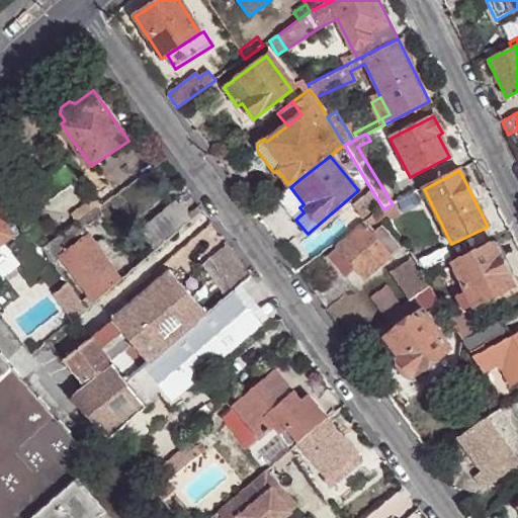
[(154,249),(190,218),(175,199),(138,230),(154,249)]
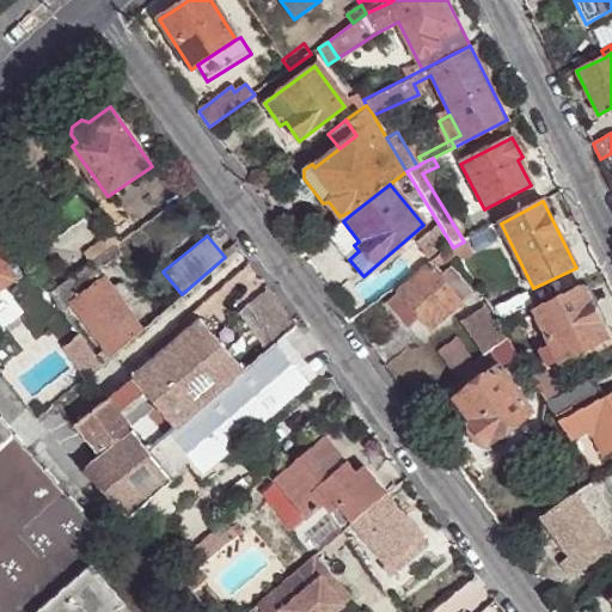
[(464,242),(453,248),(458,256),(460,258),(470,252),(464,242)]
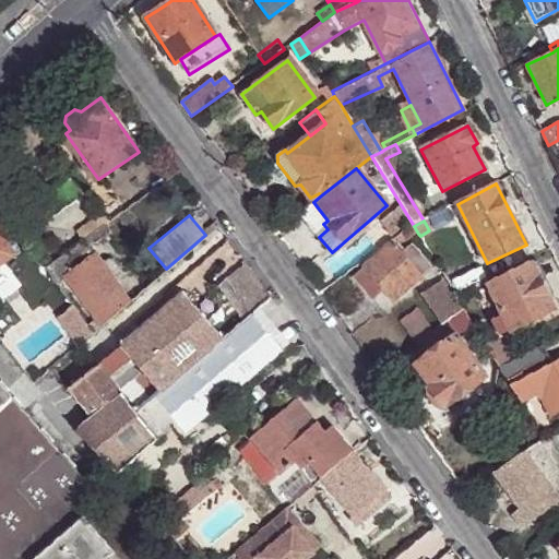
[(83,239),(45,266),(58,283),(67,276),(102,324),(129,300),(114,278),(122,272),(109,256),(102,262),(88,246),(110,230),(105,223),(83,239)]
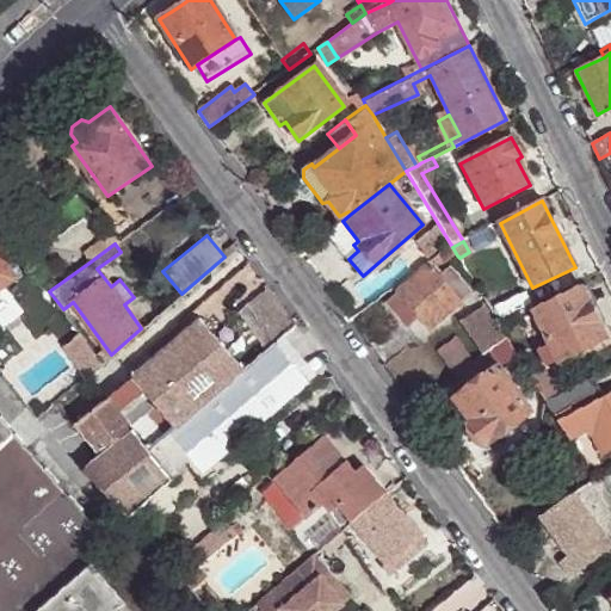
[(457,255),(452,247),(426,265),(427,266),(399,291),(421,318),(430,328),(470,294),(449,270),(438,278),(432,271),(457,255)]
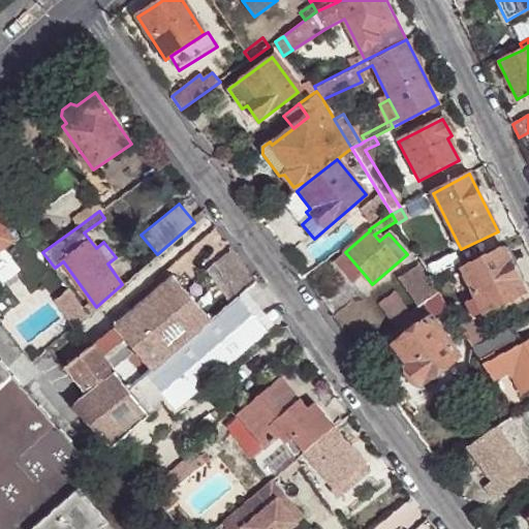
[(0,270),(5,267),(6,259),(0,251),(16,240),(0,218),(0,270)]
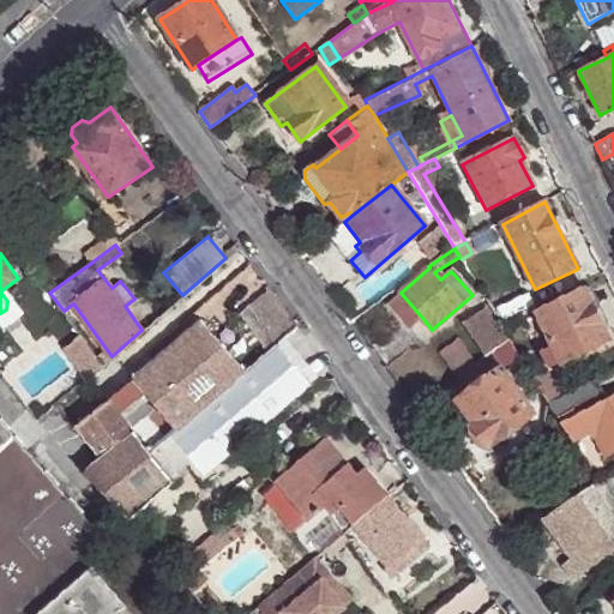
[(584,288),(536,312),(551,342),(560,361),(561,362),(609,339),(584,288)]
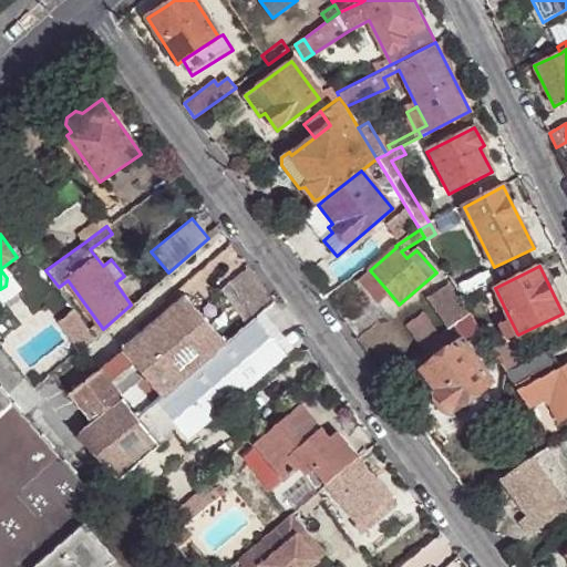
[(253,267),(222,284),(240,319),(271,302),(253,267)]
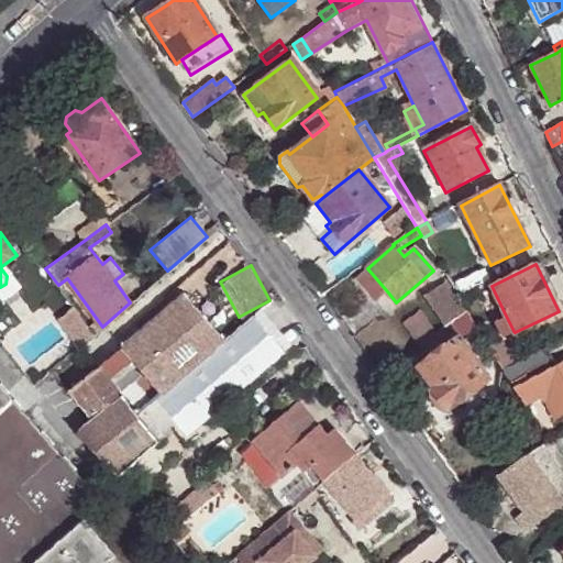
[(388,293),(367,268),(356,278),(377,301),(388,293)]
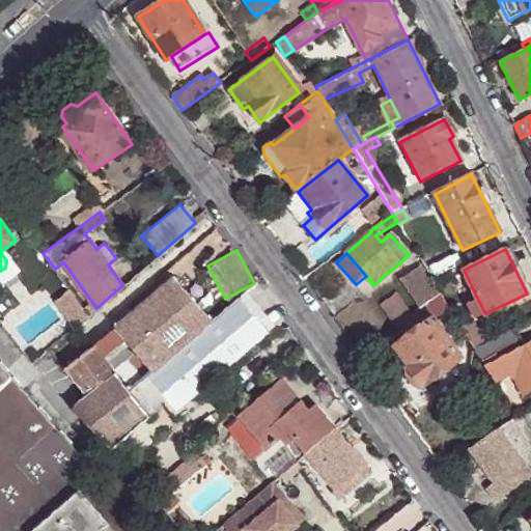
[(419,267),(399,280),(420,308),(439,295),(419,267)]
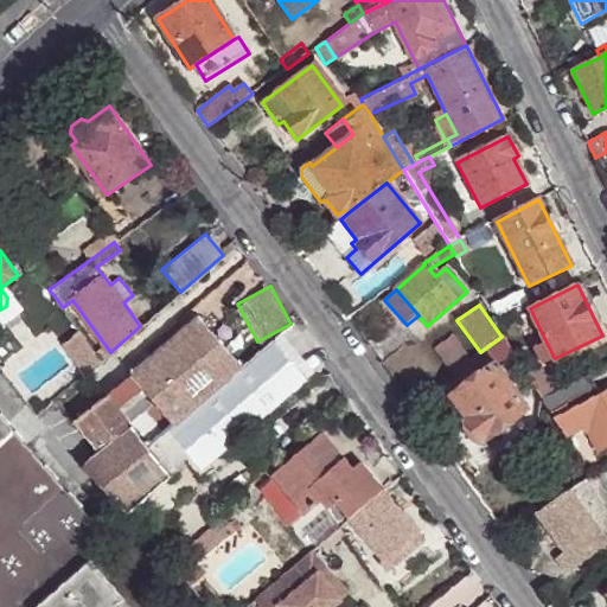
[(199,315),(132,374),(157,400),(177,423),(243,366),(199,315)]
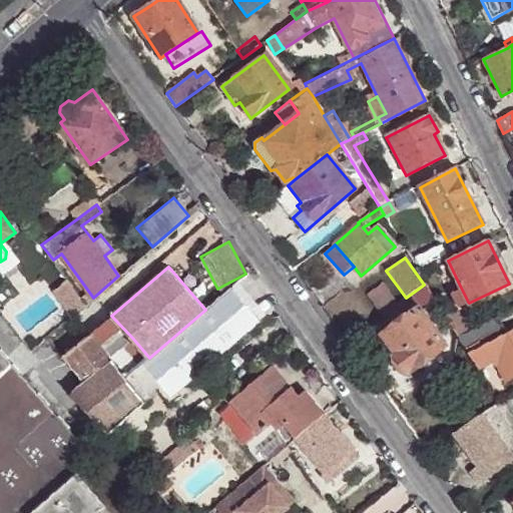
[(85,305),(69,282),(54,293),(71,317),(83,307),(86,306),(85,305)]
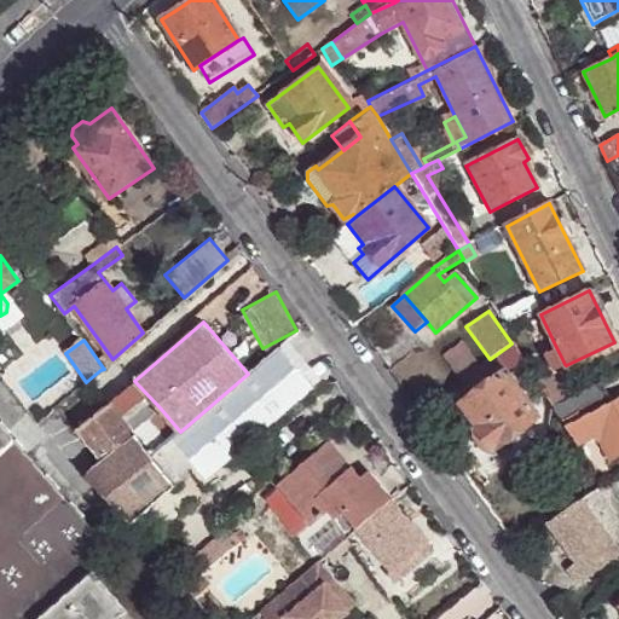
[(463,380),(462,380),(473,394),(461,404),(476,426),(472,429),(474,440),(480,449),(489,452),(537,416),(504,371),(522,358),(514,342),(512,343),(490,359),(478,368),(463,380)]
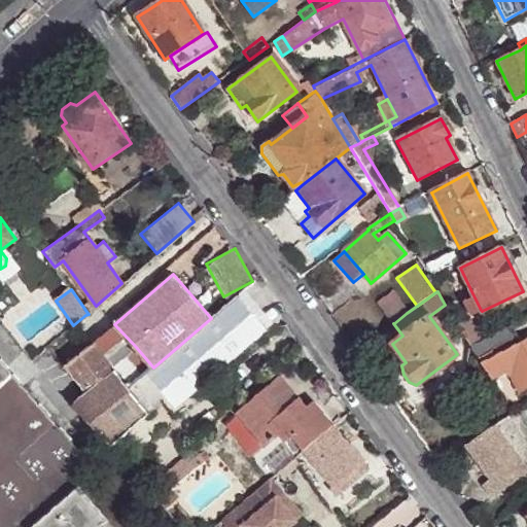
[(267,327),(239,294),(211,318),(153,367),(155,369),(149,374),(169,397),(177,408),(267,327)]
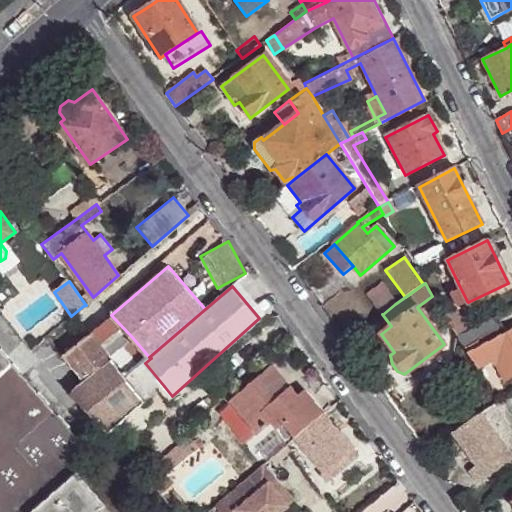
[(383,314),(395,304),(382,286),(369,295),(383,314)]
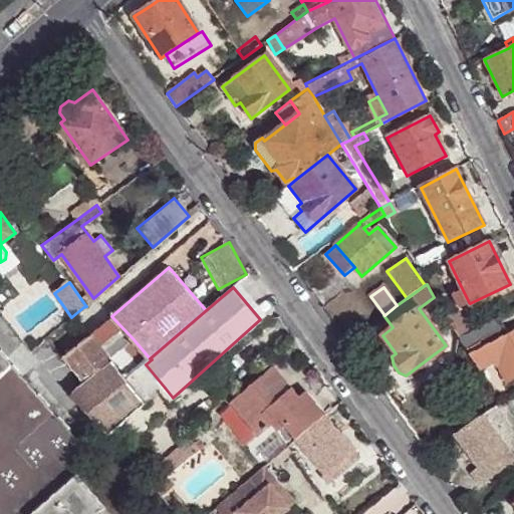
[(457,310),(446,316),(458,336),(470,331),(457,310)]
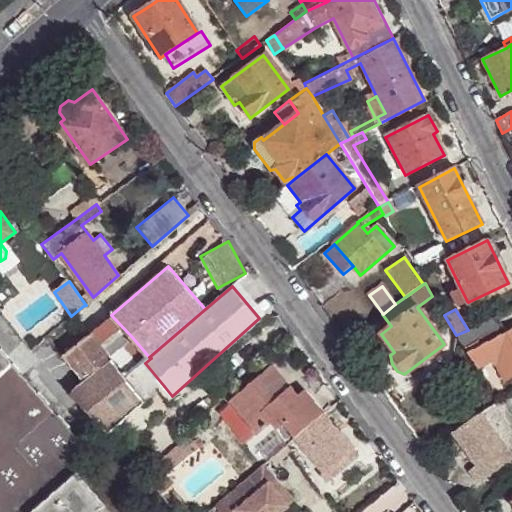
[(123,345),(132,337),(111,315),(76,344),(98,373),(113,361),(109,357),(123,345)]
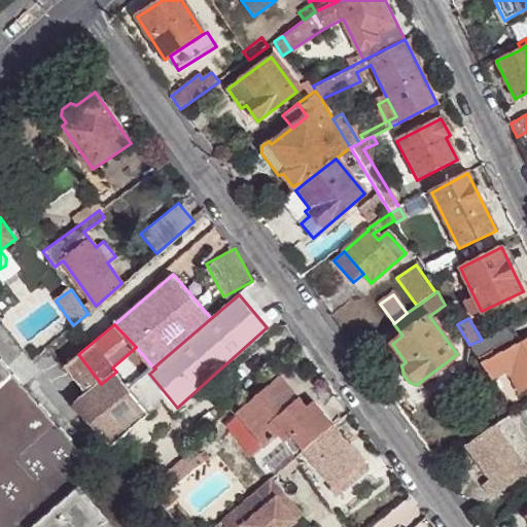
[(482,340),(469,345),(490,378),(503,371),(511,375),(519,393),(526,389),(526,339),(520,342),(512,325),(482,340)]
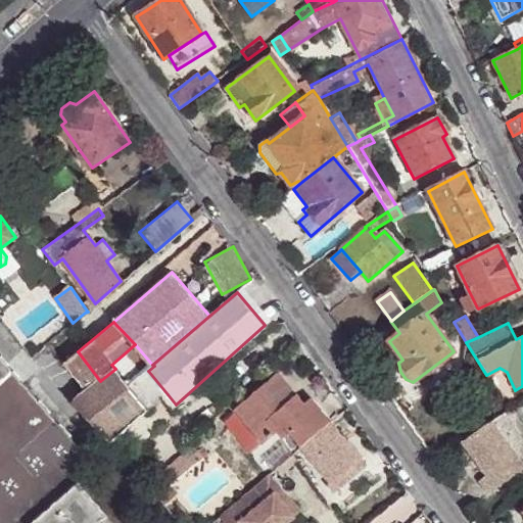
[(154,366),(152,365),(135,344),(126,352),(144,375),(130,386),(116,368),(115,369),(100,381),(88,390),(70,403),(100,433),(102,431),(112,444),(120,437),(168,394),(148,371),(154,366)]
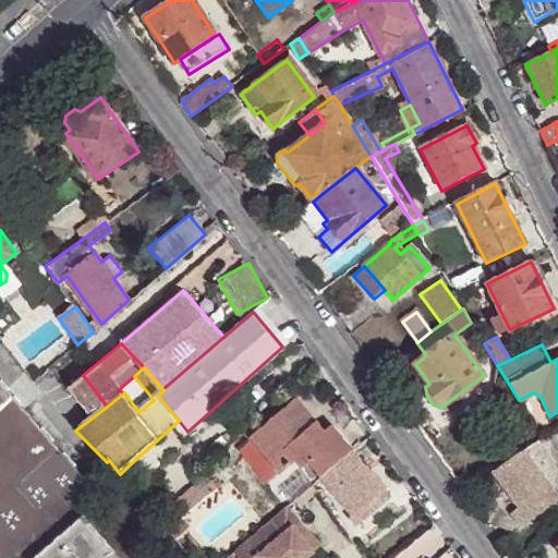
[(83,375),(70,387),(94,416),(107,407),(83,375)]
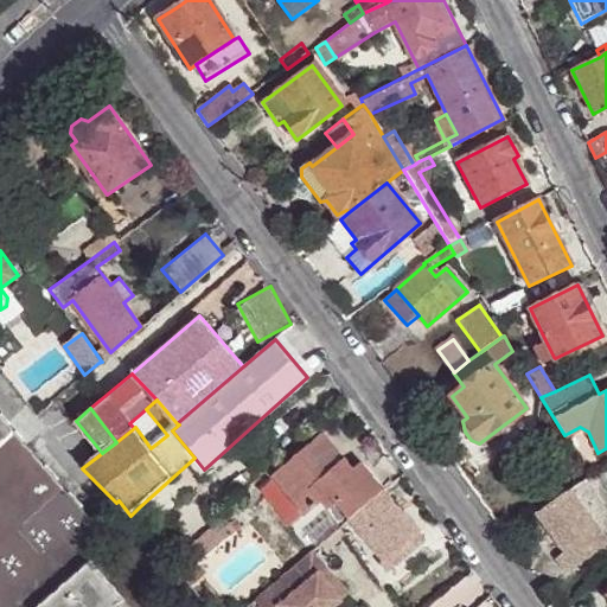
[(0,606),(39,606),(93,562),(112,547),(0,419),(0,606)]
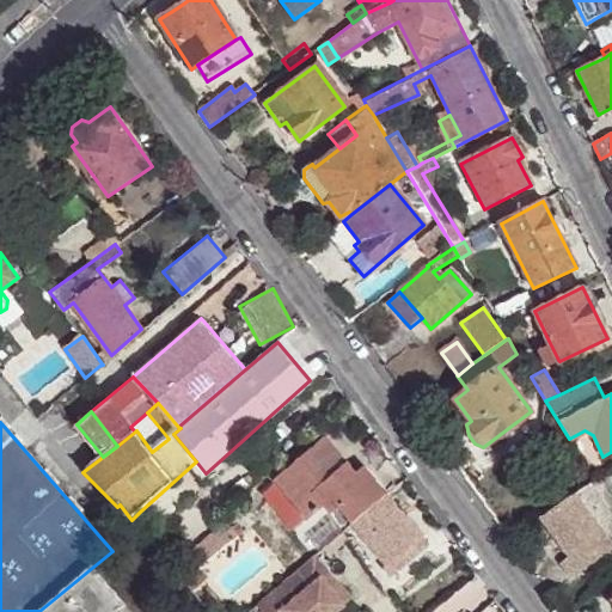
[(288,493),(338,450),(325,434),(275,477),(288,493)]
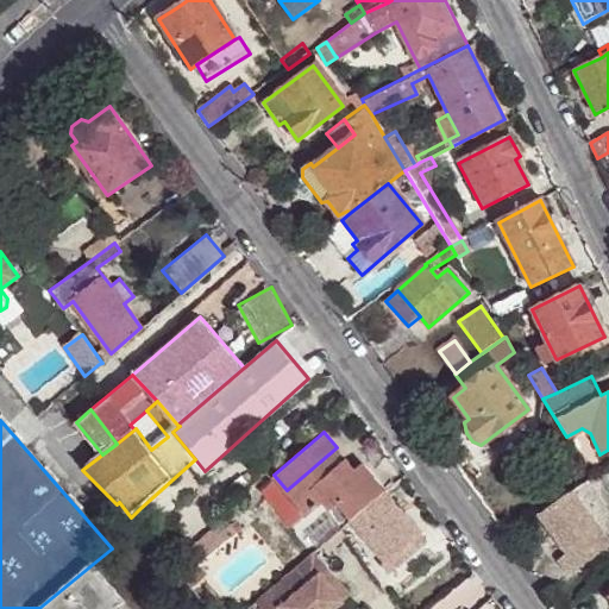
[(360,476),(337,447),(287,490),(307,515),(325,501),(332,509),(336,504),(332,500),(360,476)]
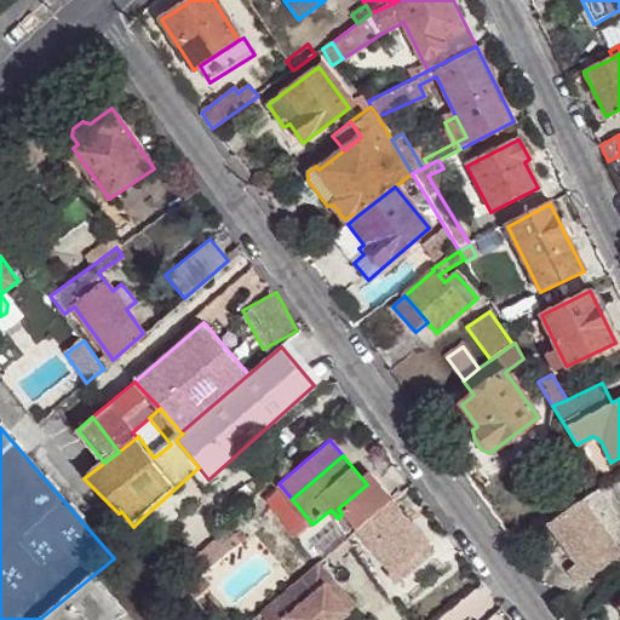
[(619,476),(602,486),(618,512),(619,511),(619,476)]
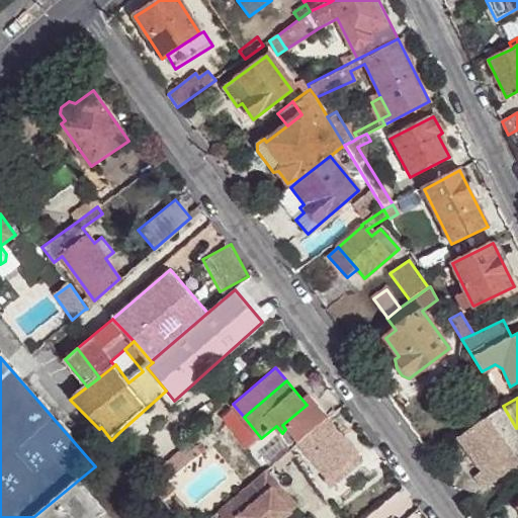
[(298,443),(327,419),(312,401),(307,405),(282,425),(285,429),(298,443)]
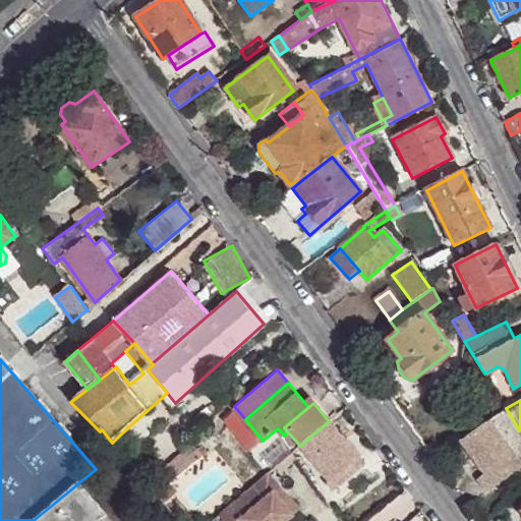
[(506,408),(462,442),(494,486),(520,466),(520,463),(511,450),(520,443),(520,435),(519,430),(506,408)]
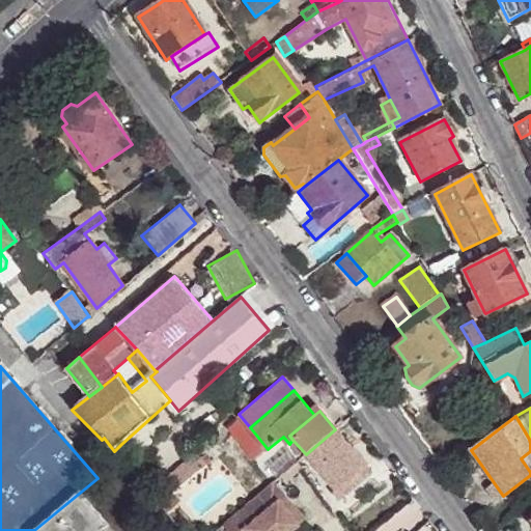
[(352,449),(335,429),(306,454),(336,490),(341,487),(346,494),(371,472),(366,466),(368,464),(354,447),(352,449)]
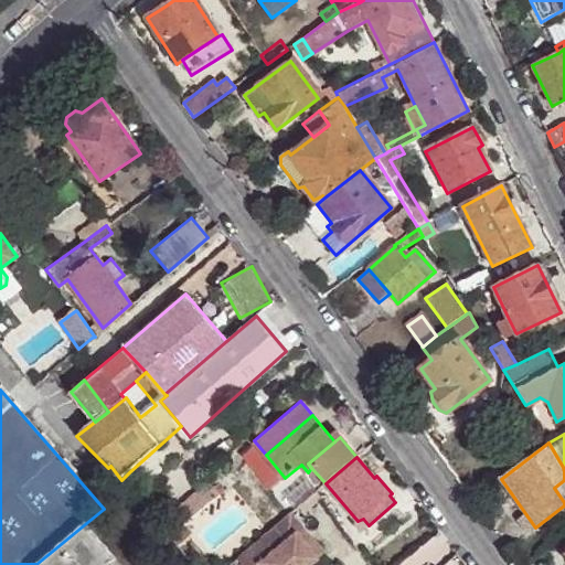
[(305,529),(291,513),(238,558),(244,564),(258,564),(260,563),(262,564),(310,564),(326,553),(312,537),(306,543),(298,533),(305,529)]
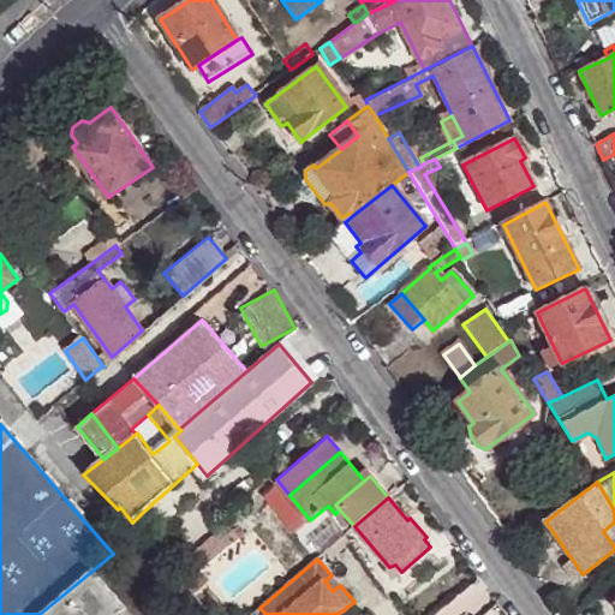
[(177,575),(185,585),(189,581),(201,571),(192,561),(181,572),(177,575)]
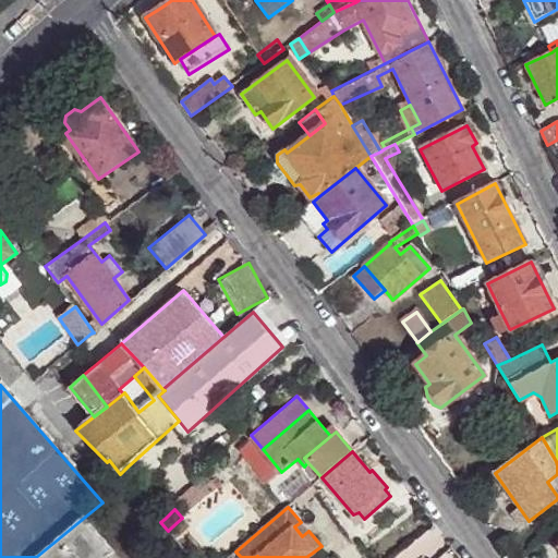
[(105,541),(85,517),(36,557),(98,557),(93,550),(105,541)]
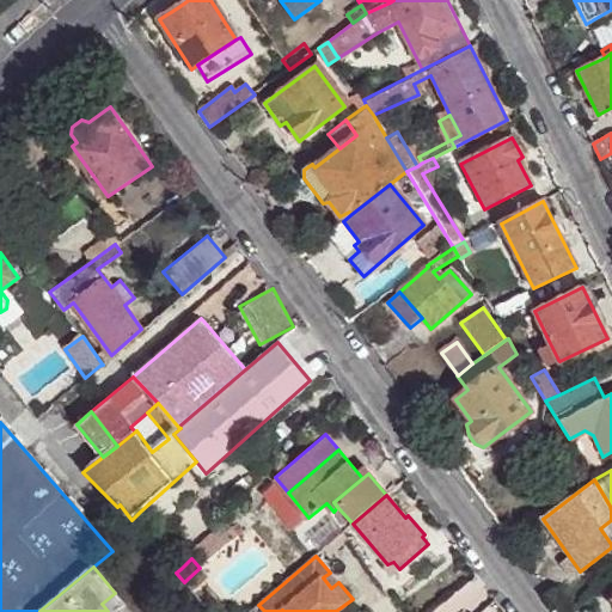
[(330,573),(323,577),(331,588),(338,582),(330,573)]
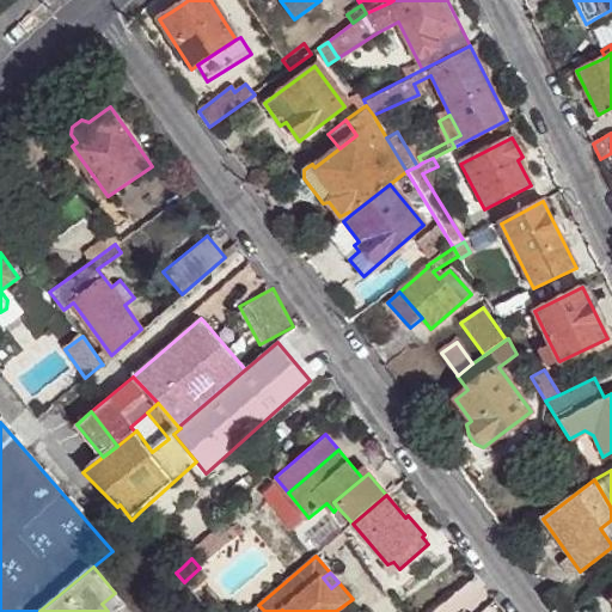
[(102,604),(108,611),(132,611),(115,593),(102,604)]
